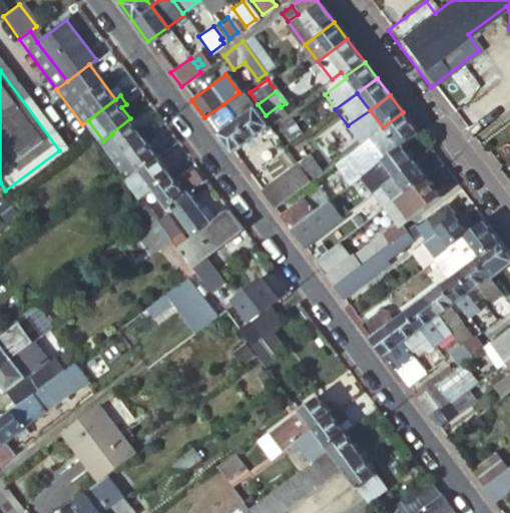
[(223,104),(204,117),(229,152),(267,125),(252,106),(234,119),(223,104)]
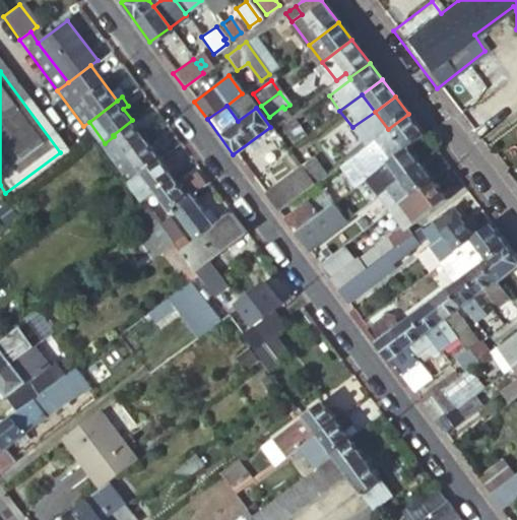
[(288,115),(284,109),(282,107),(269,117),(275,125),(288,115)]
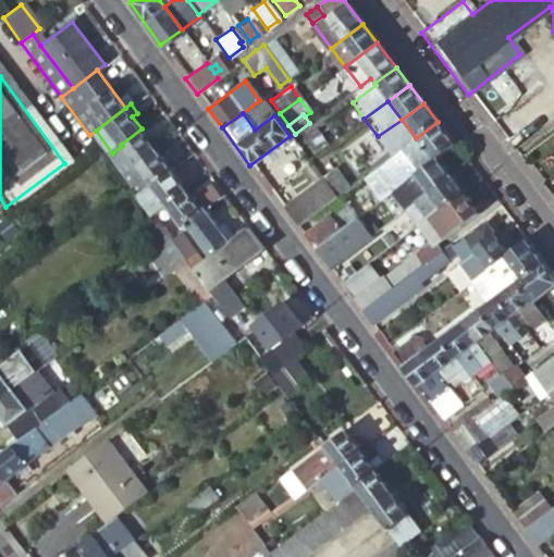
[(509,149),(548,121),(543,115),(533,122),(530,118),(502,139),(509,149)]
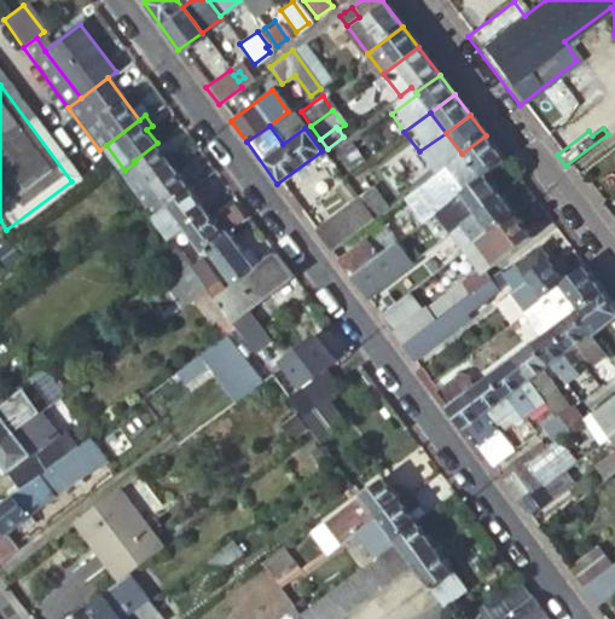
[(428,178),(462,154),(446,133),(419,151),(411,158),(427,179),(428,178)]
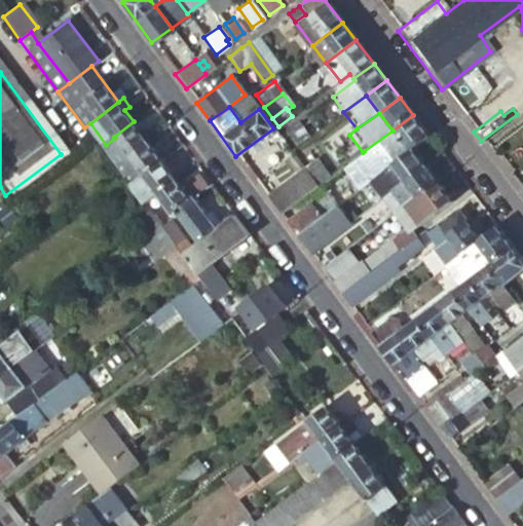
[(428,137),(413,115),(393,130),(364,151),(379,173),(413,149),(428,137)]
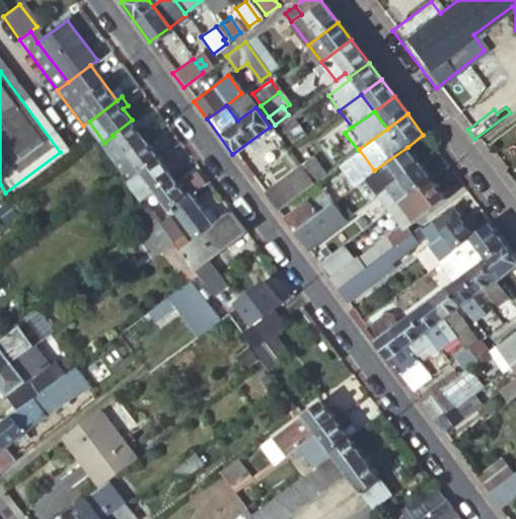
[(125,153),(144,138),(132,120),(113,135),(114,136),(104,143),(98,147),(111,164),(125,153)]
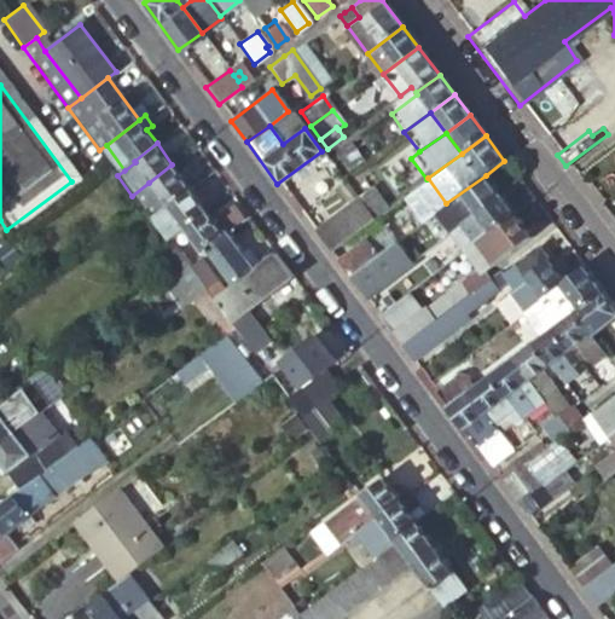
[(359,158),(348,143),(332,155),(343,169),(359,158)]
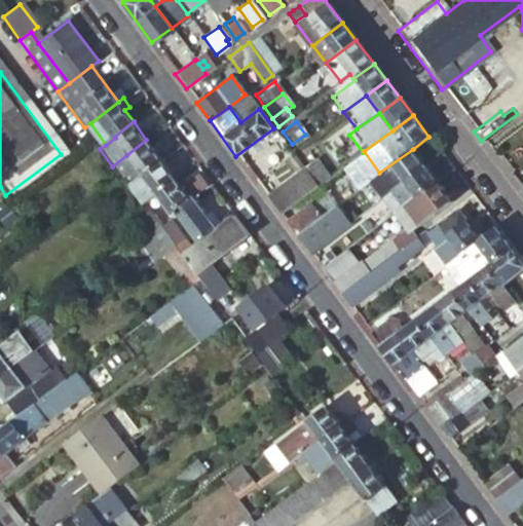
[(273,128),(235,156),(245,168),(282,141),(273,128)]
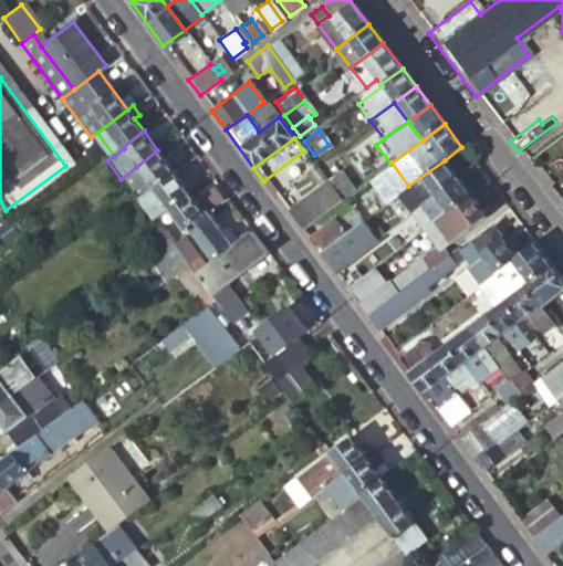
[(152,188),(173,170),(157,150),(136,167),(142,175),(138,177),(142,182),(146,180),(152,188)]
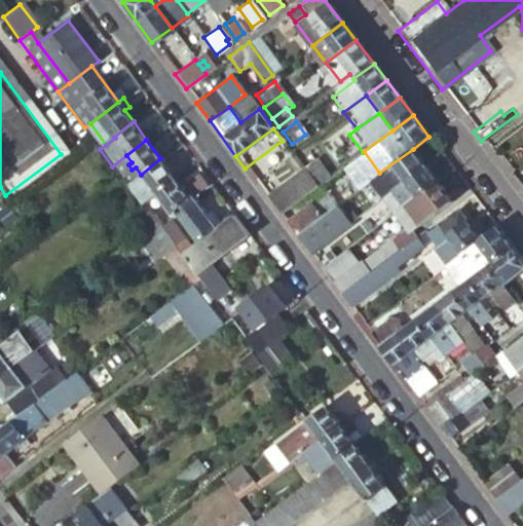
[(425,166),(413,149),(379,173),(391,191),(425,166)]
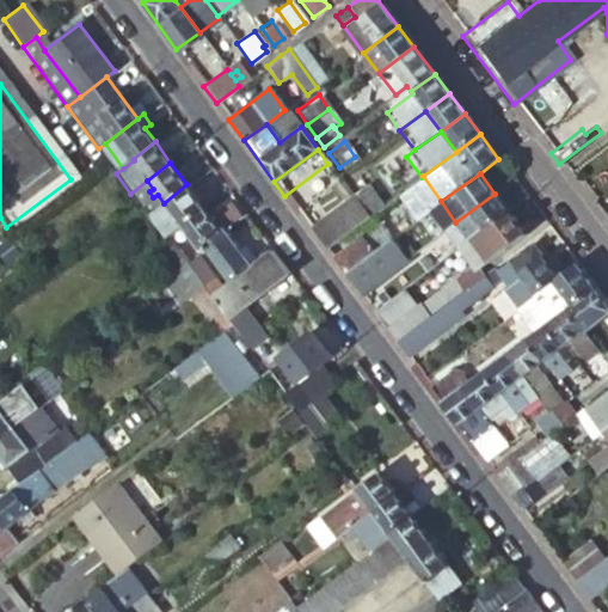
[(441,201),(423,176),(422,177),(405,190),(422,215),(441,201)]
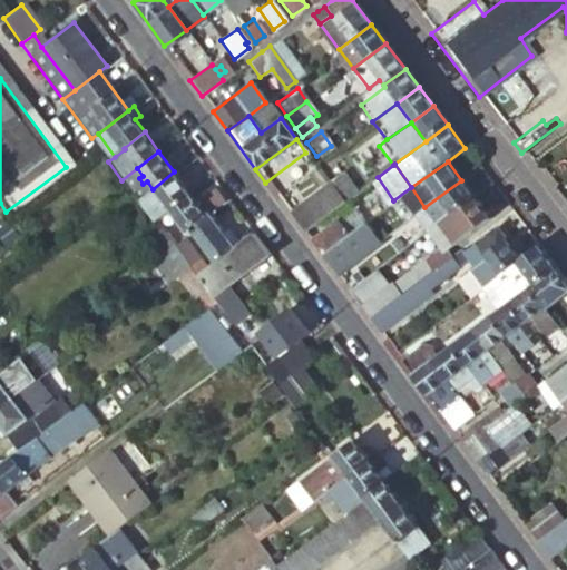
[(168,210),(189,193),(174,172),(153,189),(153,190),(138,203),(153,222),(168,210)]
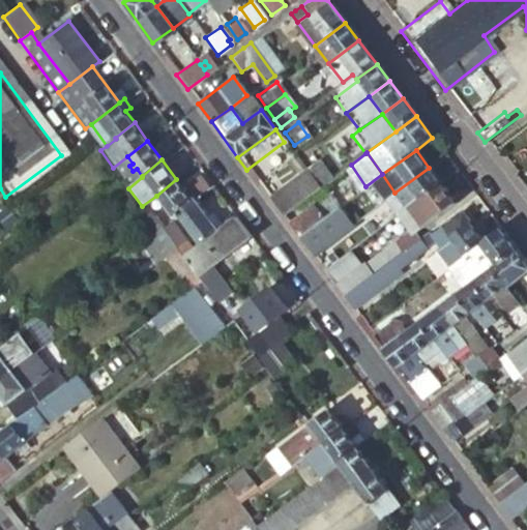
[(311,170),(306,173),(318,188),(320,187),(331,179),(318,159),(314,163),(317,168),(312,172),(311,170)]
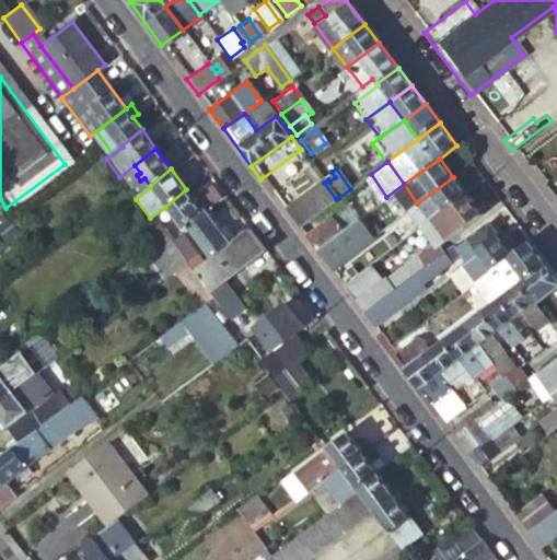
[(326,176),(328,179),(329,182),(335,177),(332,172),(326,176)]
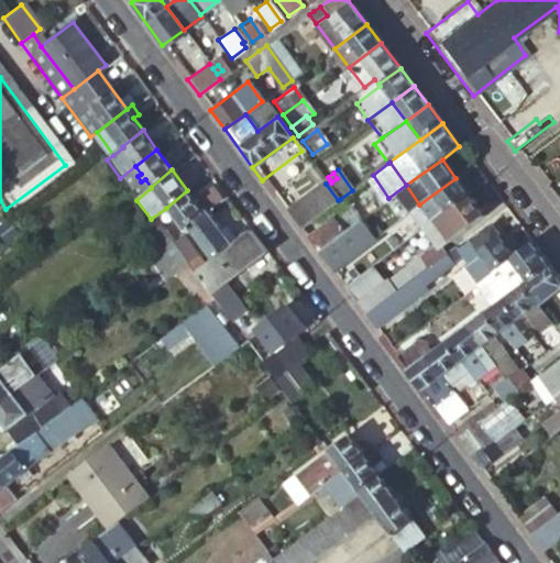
[(421,228),(468,194),(456,178),(419,205),(410,211),(421,228)]
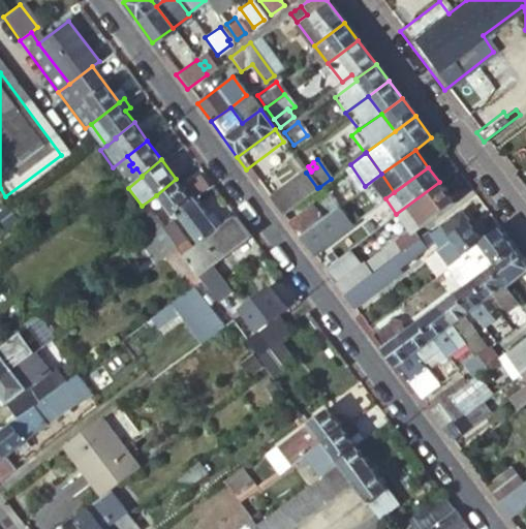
[(317,188),(306,173),(303,168),(266,195),(280,215),(317,188)]
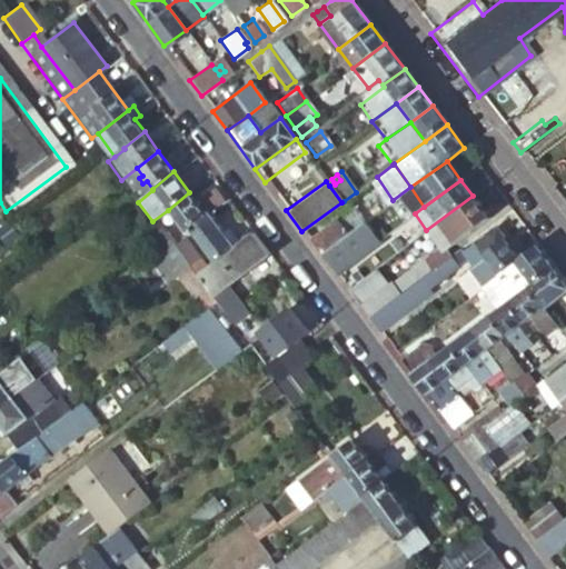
[(208,210),(221,200),(211,187),(194,200),(189,192),(168,210),(182,229),(208,210)]
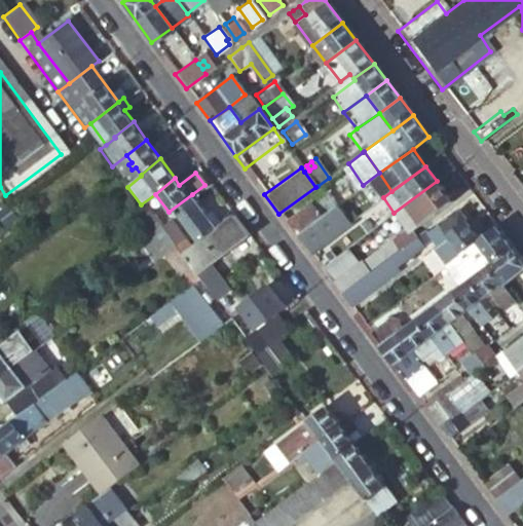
[(329,178),(318,186),(322,191),(283,219),(295,235),(333,207),(343,199),(344,199),(329,178)]
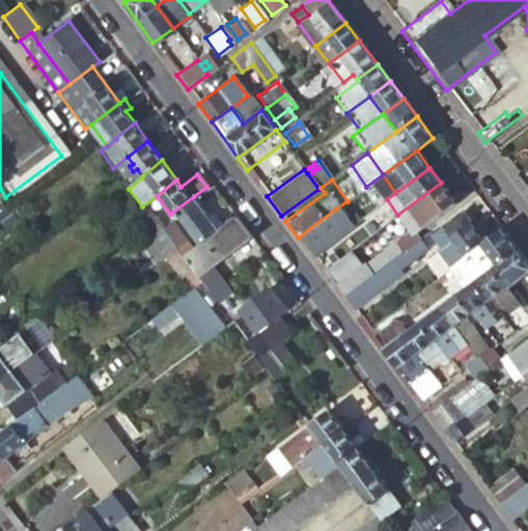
[(455,202),(441,183),(397,215),(409,231),(361,268),(368,277),(416,240),(427,231),(441,222),(438,217),(455,202)]
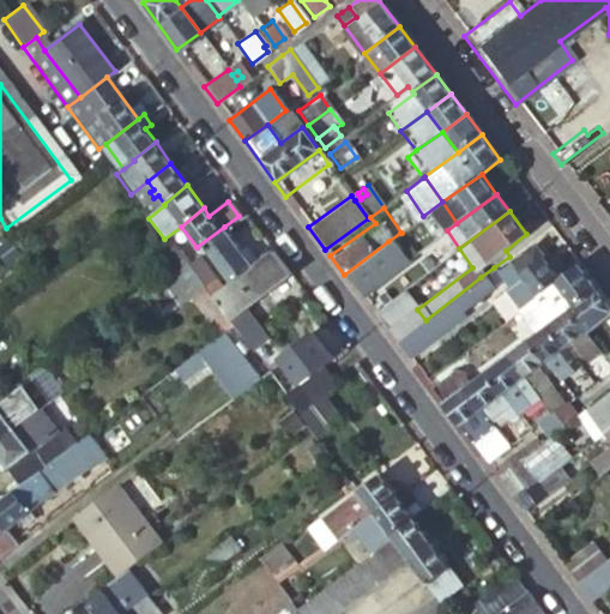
[(370,217),(368,218),(325,250),(330,256),(375,223),(370,217)]
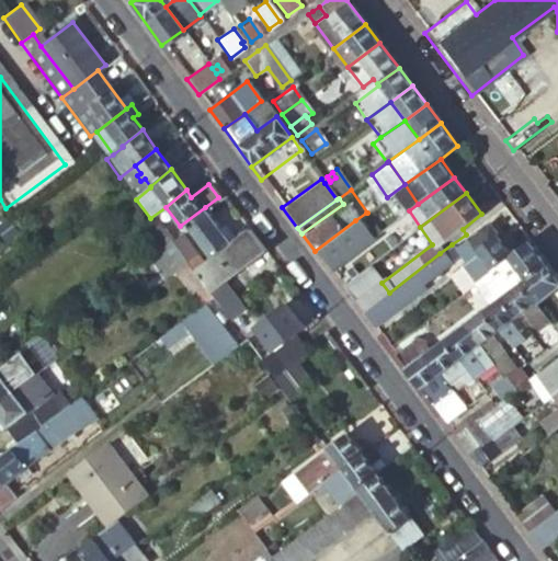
[(205,260),(229,241),(205,207),(180,226),(205,260)]
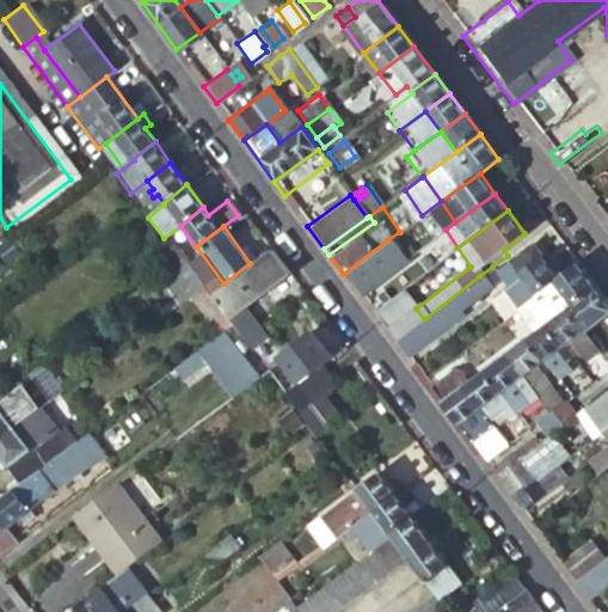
[(410,249),(399,232),(387,240),(399,256),(410,249)]
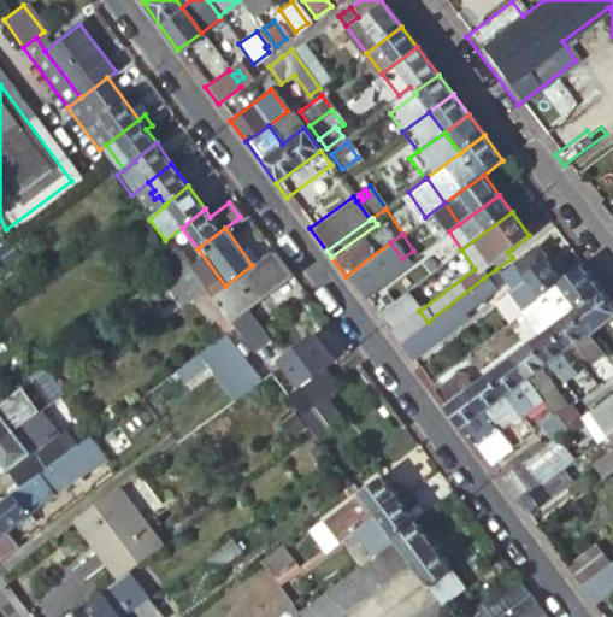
[(360,297),(406,263),(402,258),(390,242),(346,276),(360,297)]
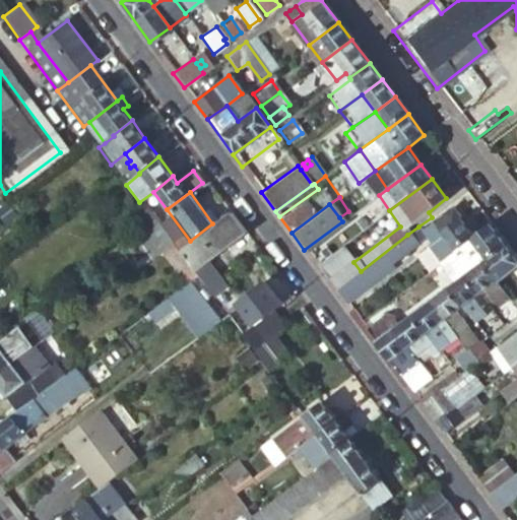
[(453,251),(472,236),(452,207),(421,231),(426,238),(430,243),(441,234),(453,251)]
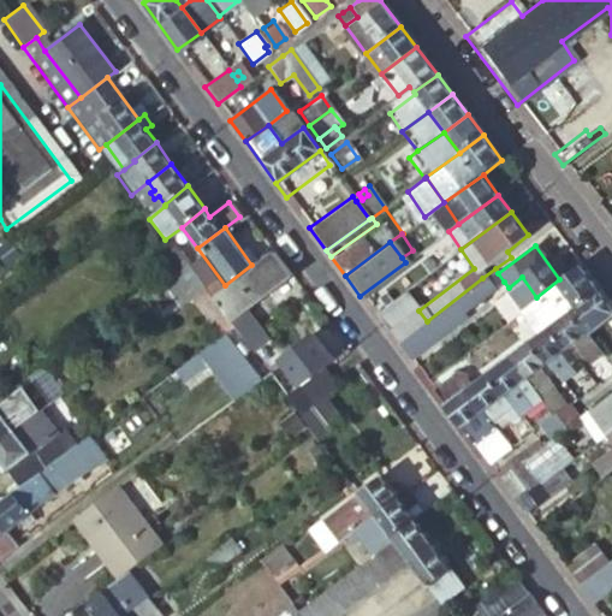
[(225,285),(197,248),(180,260),(201,288),(208,298),(225,285)]
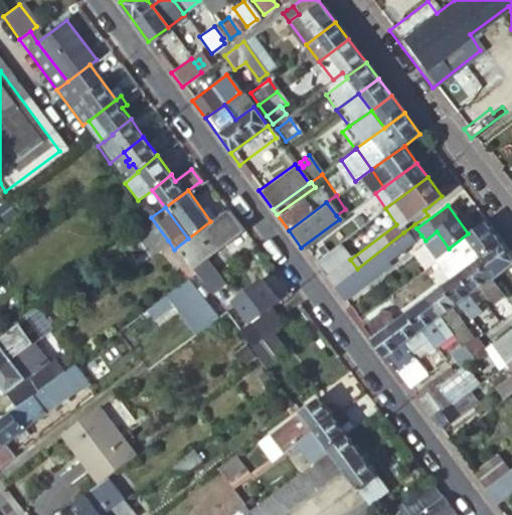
[(151,217),(144,208),(135,215),(141,224),(151,217)]
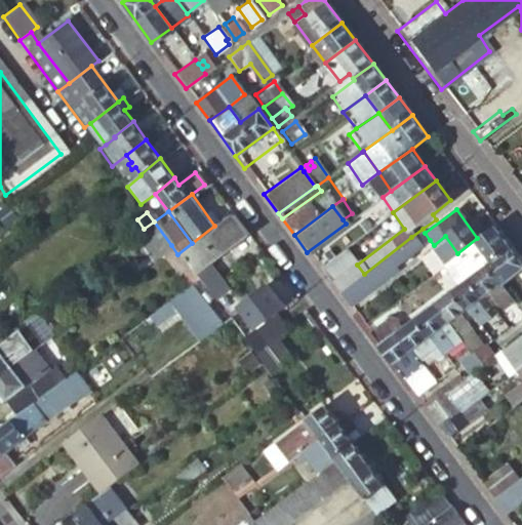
[(239,337),(271,313),(263,300),(238,319),(218,293),(221,291),(202,267),(246,234),(231,213),(214,226),(192,243),(177,254),(196,278),(225,318),(239,337)]
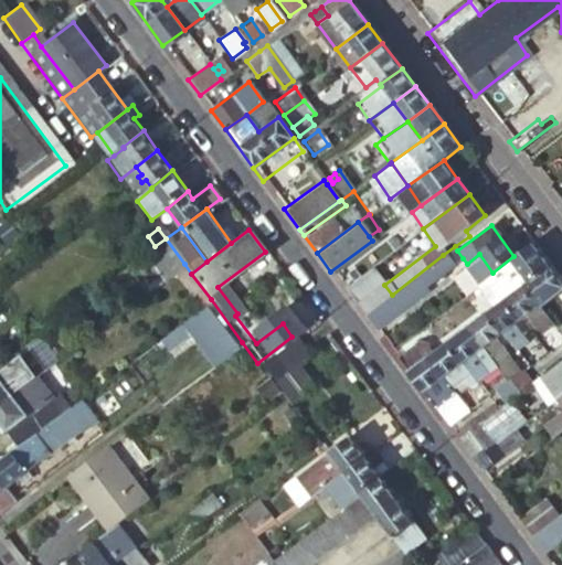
[(173,273),(184,264),(166,238),(155,246),(141,256),(147,263),(161,283),(173,273)]
